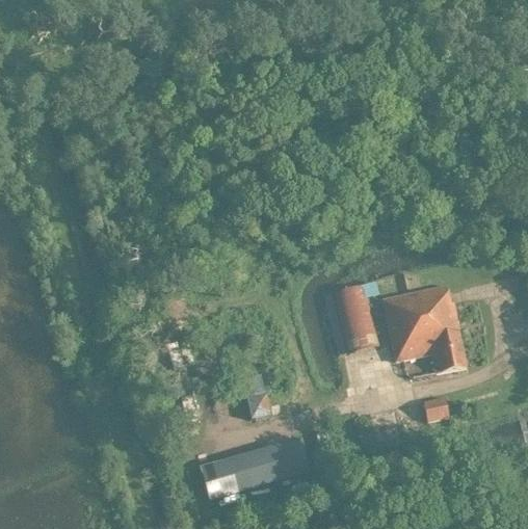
[(333,290),(349,350),(378,342),(363,282),(333,290)]
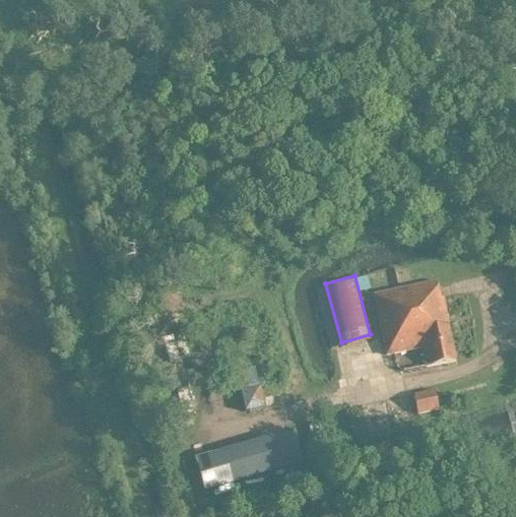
[(422,346),(425,365),(455,359),(440,281),(432,277),(372,292),(385,352),(422,346)]
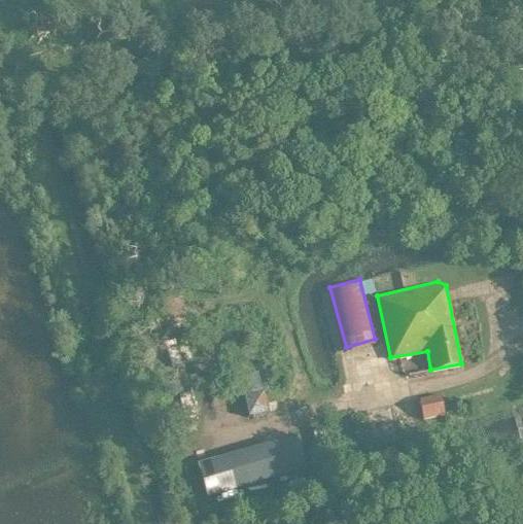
[(240,373),(248,412),(267,408),(258,369),(240,373)]
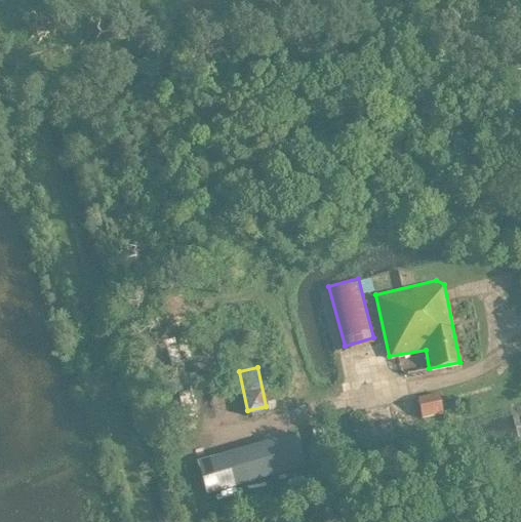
[(421,393),(423,413),(444,410),(441,388),(421,393)]
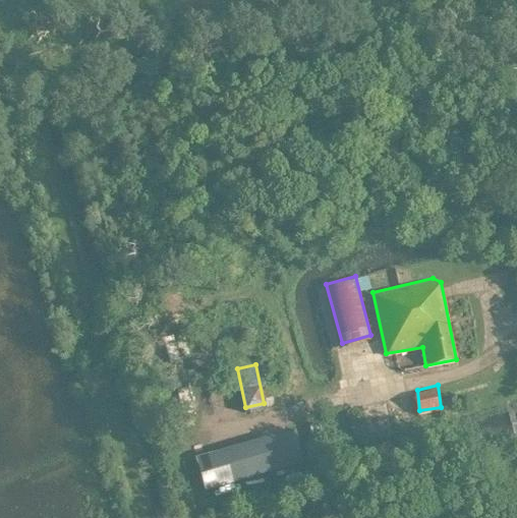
[(196,456),(205,487),(302,460),(293,427),(196,456)]
